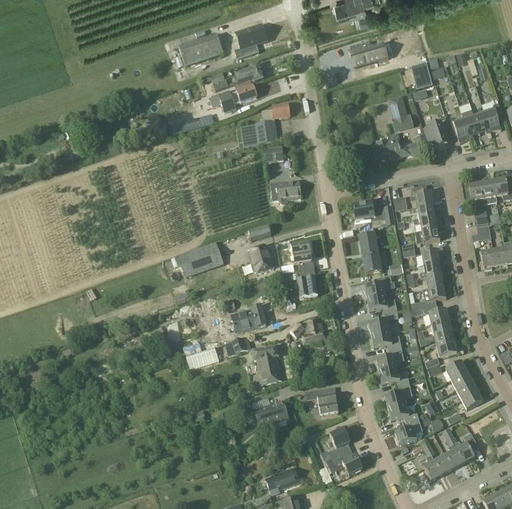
[(367,12),(365,4),(364,2),(359,4),(357,0),(346,0),(346,1),(336,4),(340,20),(367,12)]
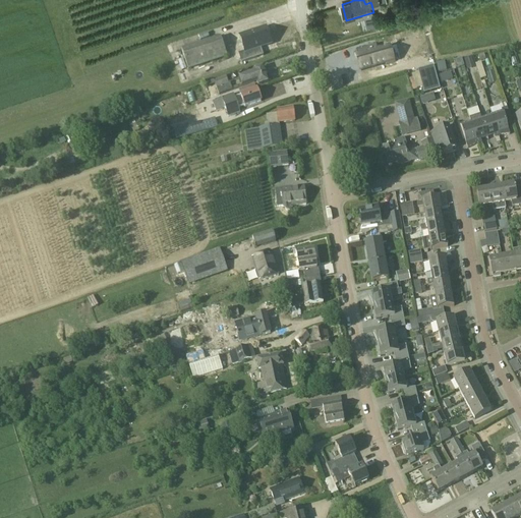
[(241,60),(256,55),(254,47),(272,42),(266,24),(239,34),(244,50),(239,52),(241,60)]
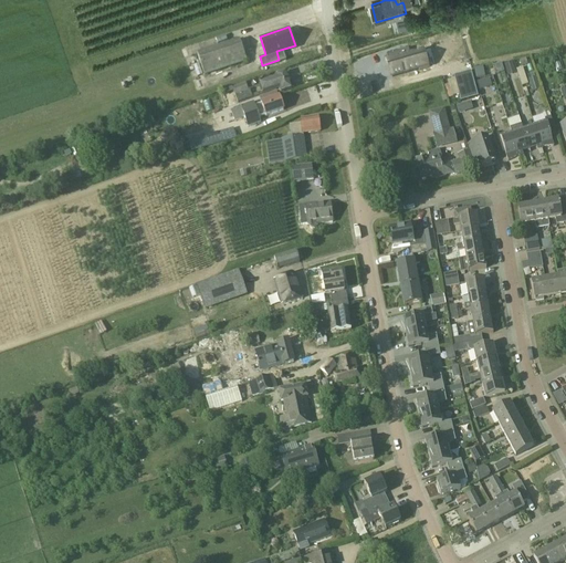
[(247,59),(239,38),(197,52),(205,73),(247,59)]
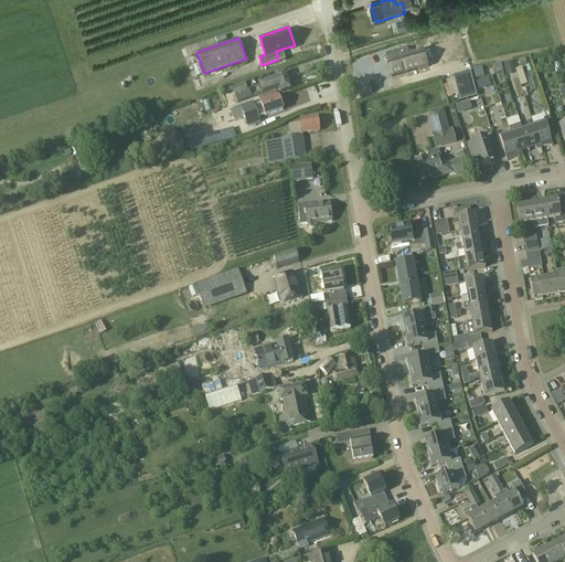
[(385,57),(391,74),(422,65),(417,48),(385,57)]
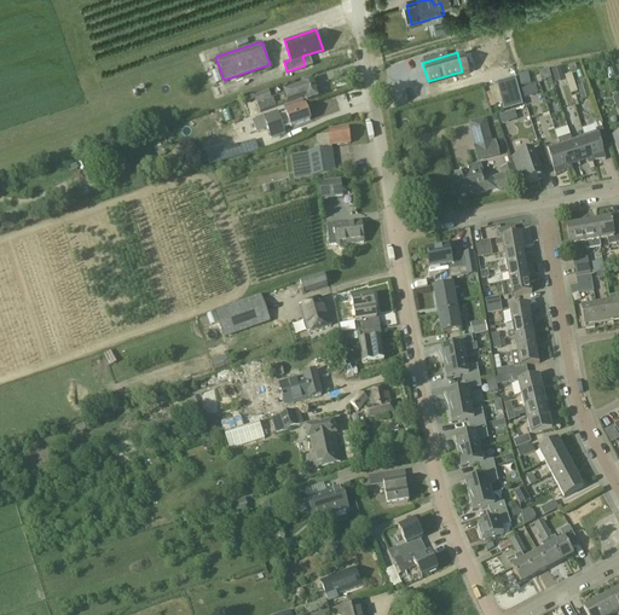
[(563,76),(560,64),(551,68),(555,79),(563,76)]
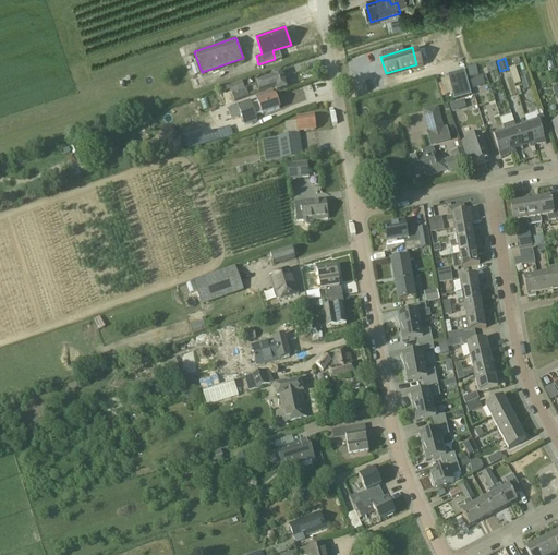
[(157,62),(130,71),(132,79),(159,70),(157,62)]
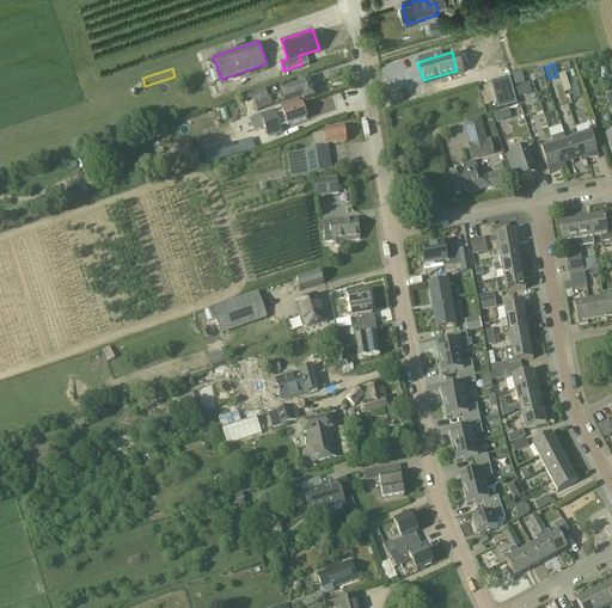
[(512,72),(514,81),(521,79),(520,69),(512,72)]
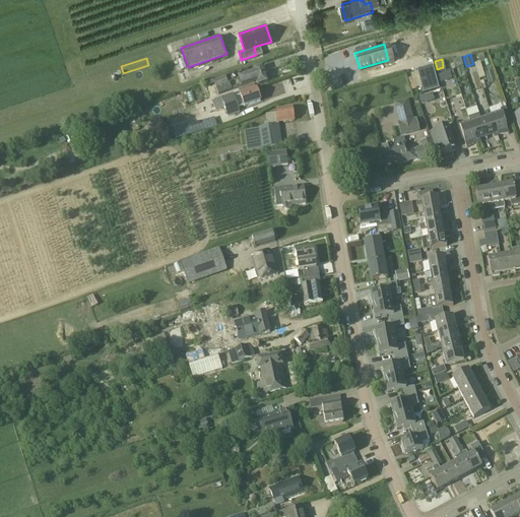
[(431,62),(415,66),(423,89),(438,84),(431,62)]
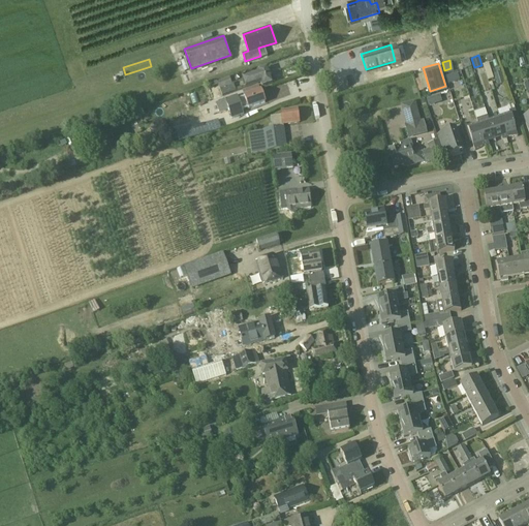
[(272,82),(272,81),(274,80),(274,79),(273,74),(272,73),(270,74),(267,66),(258,69),(259,71),(243,76),(246,85),(261,80),(263,84),(272,82)]
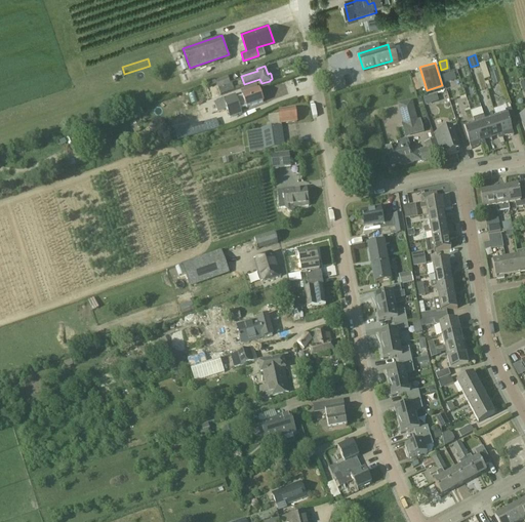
[(472,68),(474,85),(484,83),(481,67),(472,68)]
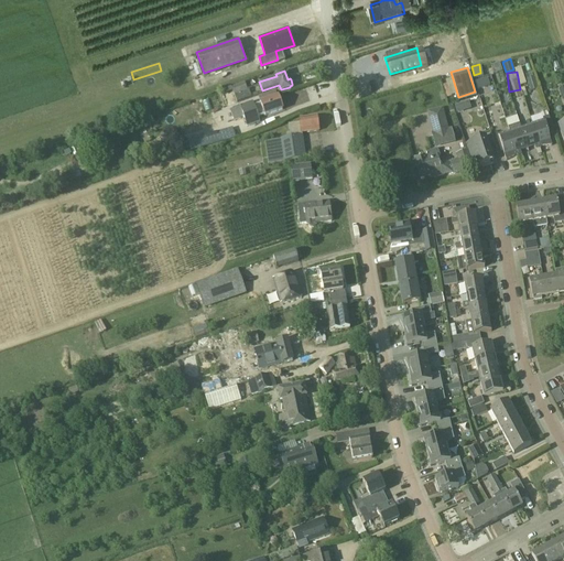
[(527,76),(531,88),(538,86),(533,74),(527,76)]
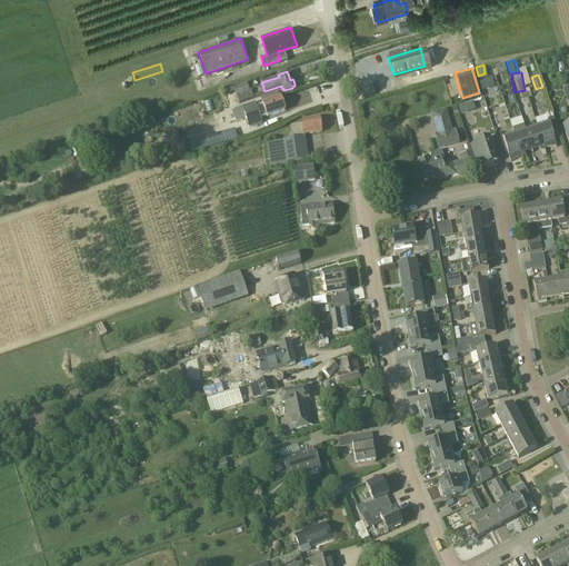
[(479,79),(482,88),(493,83),(491,76),(479,79)]
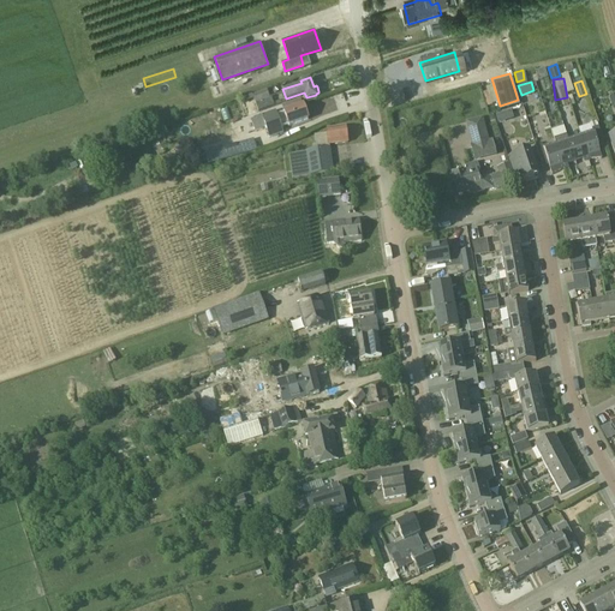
[(256,101),(257,100),(269,96),(267,88),(252,93),(256,101)]
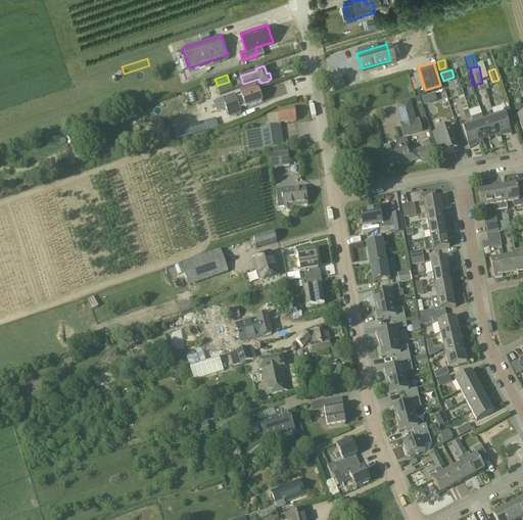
[(239,106),(246,104),(246,105),(262,99),(257,87),(255,88),(254,84),(244,87),(246,91),(242,93),(235,95),(234,91),(214,99),(217,109),(226,106),(229,114),(240,110),(239,106)]
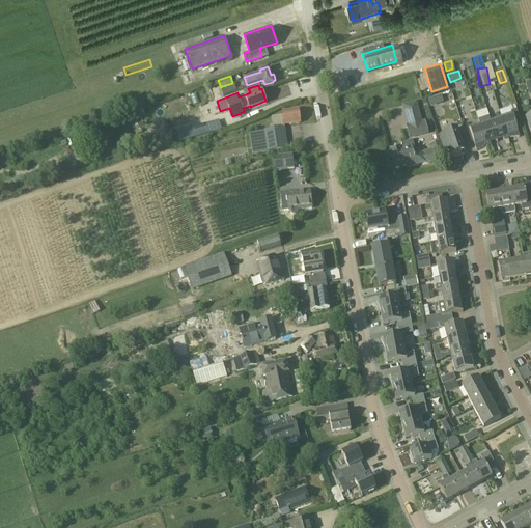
[(408,123),(411,136),(428,131),(425,118),(422,119),(417,100),(403,103),(409,123),(408,123)]
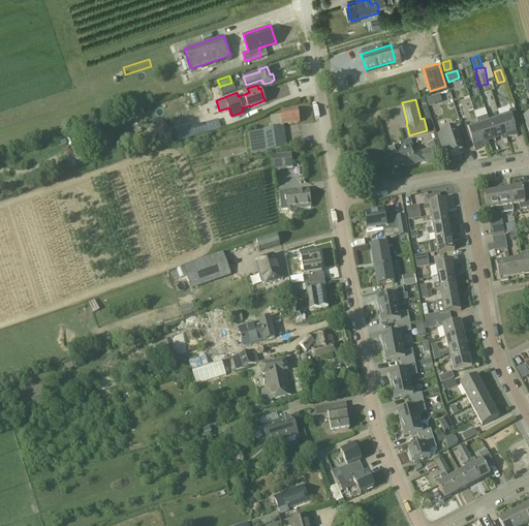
[(499,114),(500,117),(505,134),(518,133),(515,126),(514,121),(519,119),(514,104),(508,105),(509,111),(499,114)]
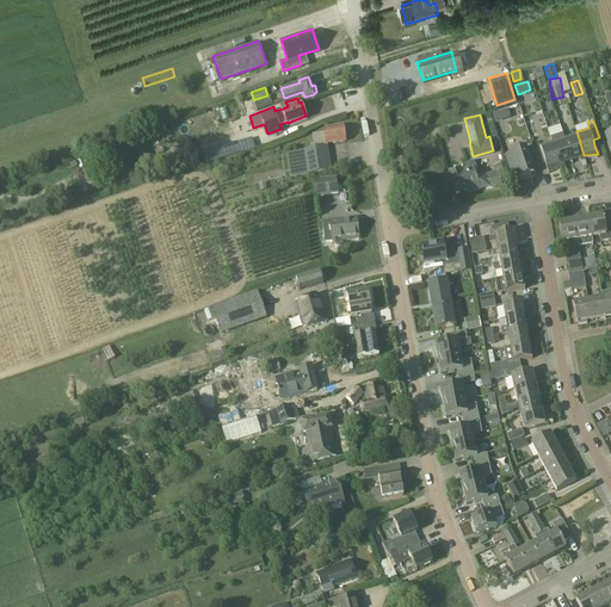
[(548,125),(549,132),(560,130),(559,122),(548,125)]
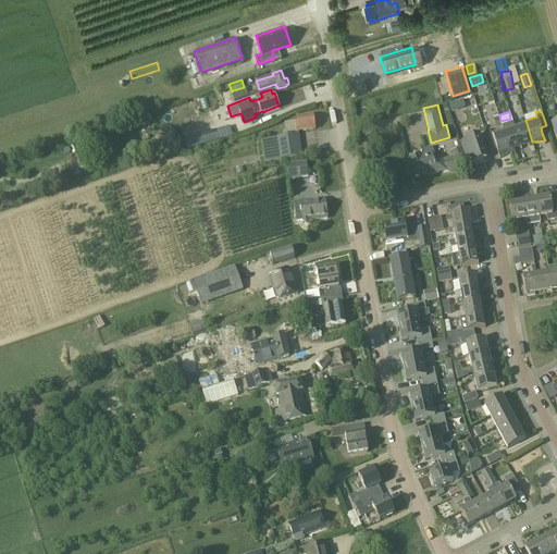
[(316,126),(313,112),(296,115),(296,119),(298,128),(316,126)]
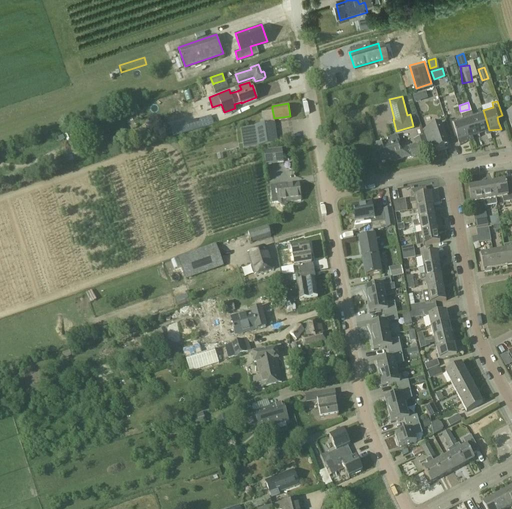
[(277,141),(274,118),(272,109),(261,110),(263,118),(259,119),(260,123),(241,126),(244,146),(277,141)]
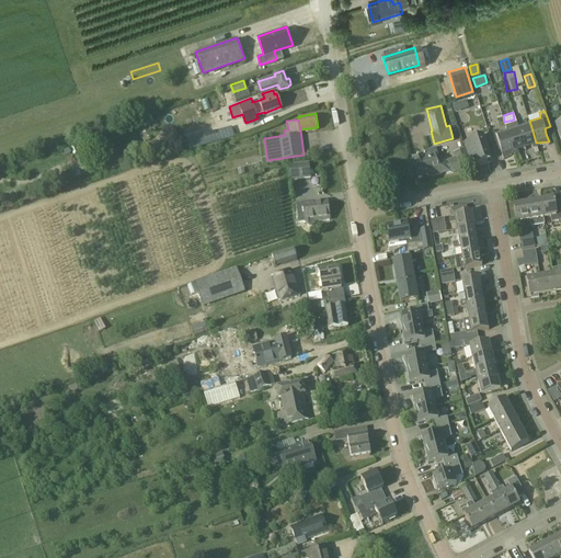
[(507,128),(506,128),(514,150),(514,152),(518,150),(517,146),(524,144),(518,127),(516,121),(505,124),(507,128)]
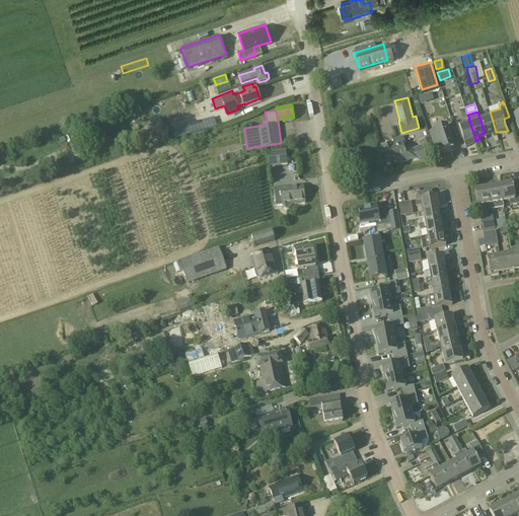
[(491,115),(479,118),(485,133),(492,131),(493,135),(497,134),(496,132),(491,115)]
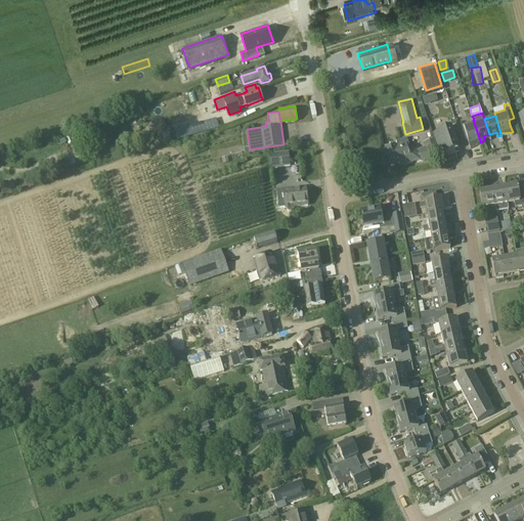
[(456,123),(461,135),(466,134),(468,138),(470,145),(480,140),(473,120),(463,123),(462,121),(456,123)]
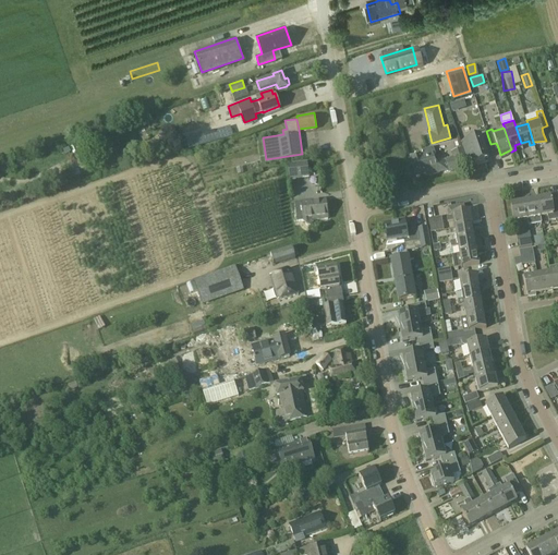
[(461,140),(462,145),(465,155),(472,153),(474,160),(487,156),(480,133),(461,140)]
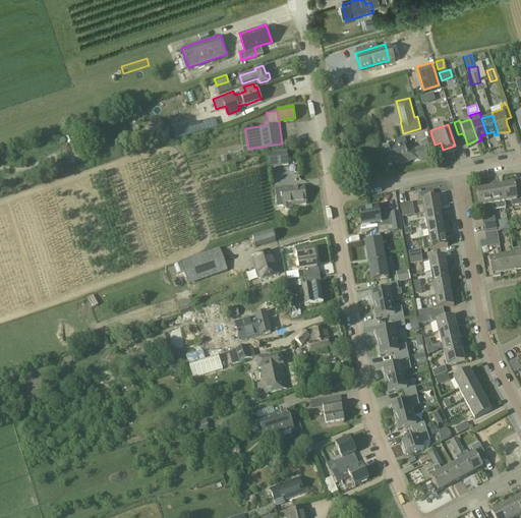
[(394,141),(383,145),(389,164),(398,161),(399,163),(418,157),(419,159),(438,152),(435,145),(431,135),(420,139),(422,145),(408,149),(404,135),(393,138),(394,141)]
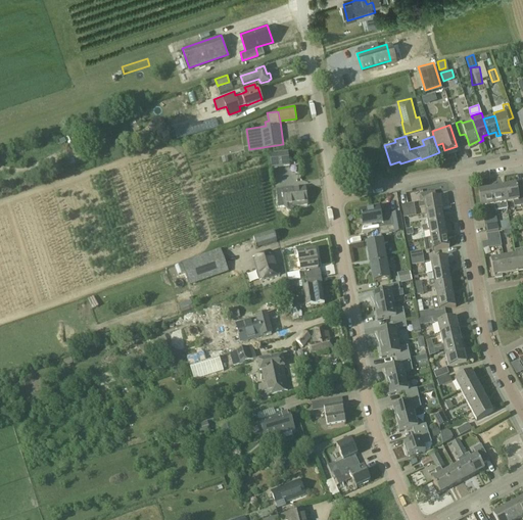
[(504,185),(507,201),(513,200),(514,205),(522,203),(522,184),(516,186),(516,183),(504,185)]
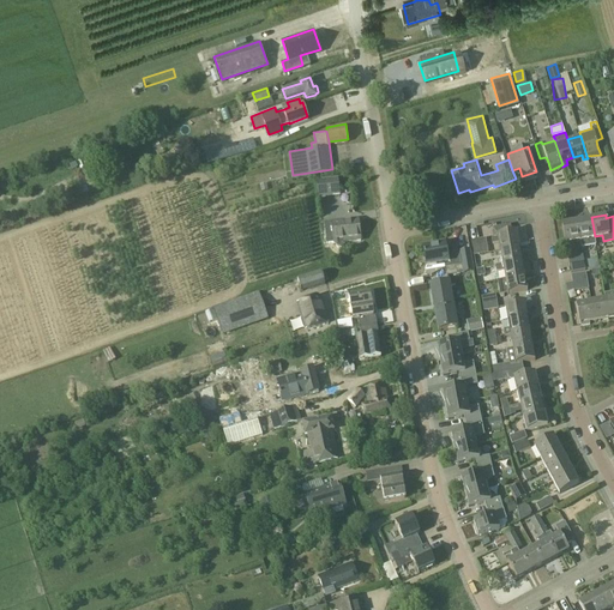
[(332,219),(324,221),(326,241),(333,240),(333,241),(335,241),(336,243),(338,245),(341,246),(343,245),(344,242),(345,240),(360,237),(359,217),(331,219),(332,219)]
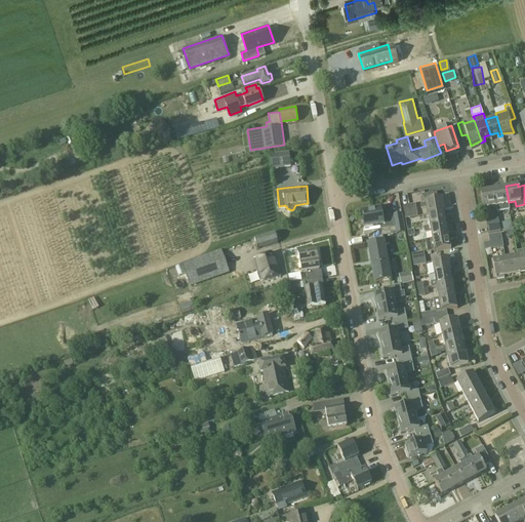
[(506,186),(493,188),(496,204),(497,210),(510,208),(509,202),(506,186)]
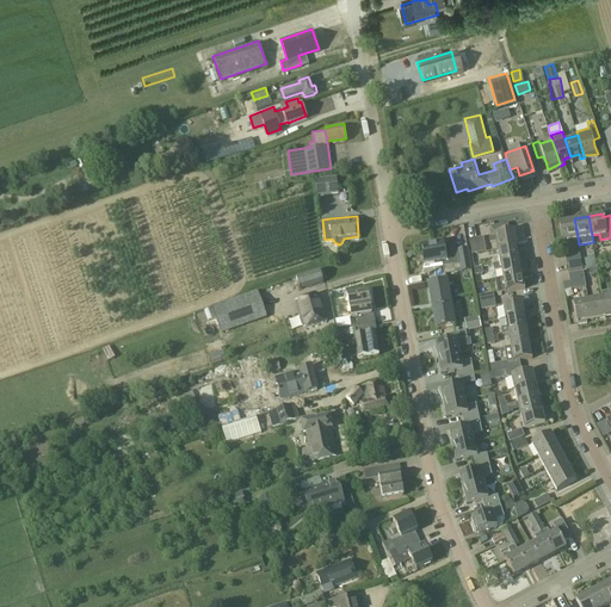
[(562,240),(578,237),(574,218),(559,221),(562,240)]
